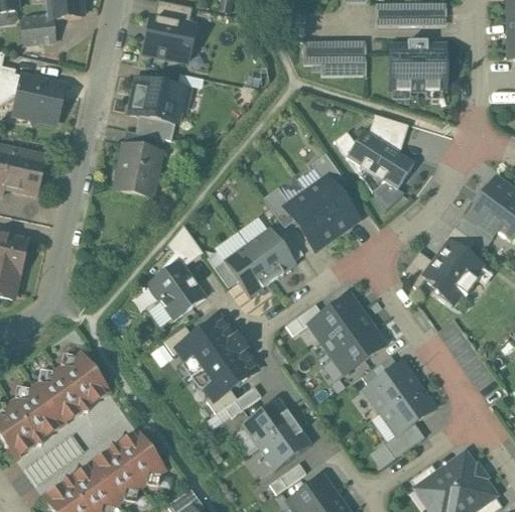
[(0,0),(0,10),(18,9),(17,0),(0,0)]
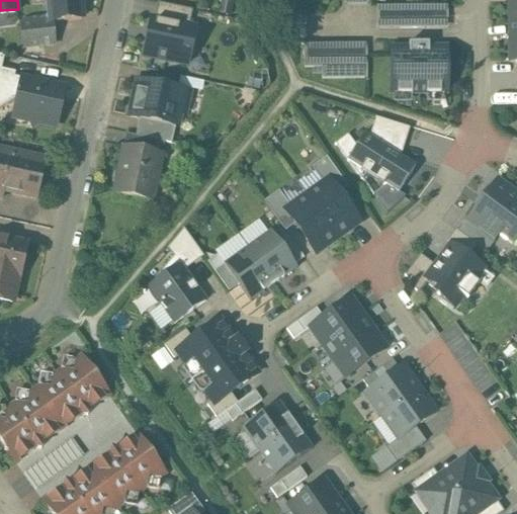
[(49,0),(50,12),(58,12),(59,17),(57,17),(57,18),(83,15),(81,0),(49,0)]
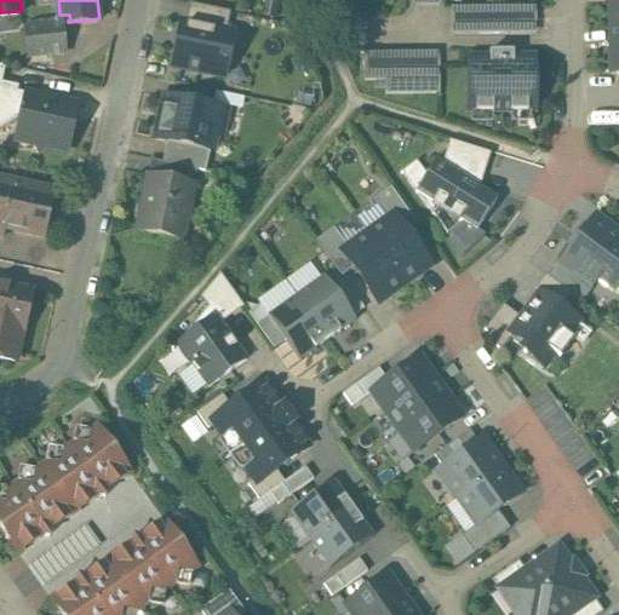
[(537,4),(452,4),(452,30),(537,30),(537,4)]
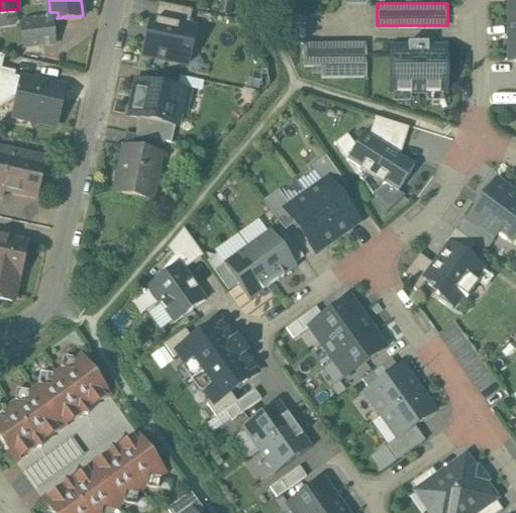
[(291,32),(306,32),(305,8),(290,8),(291,32)]
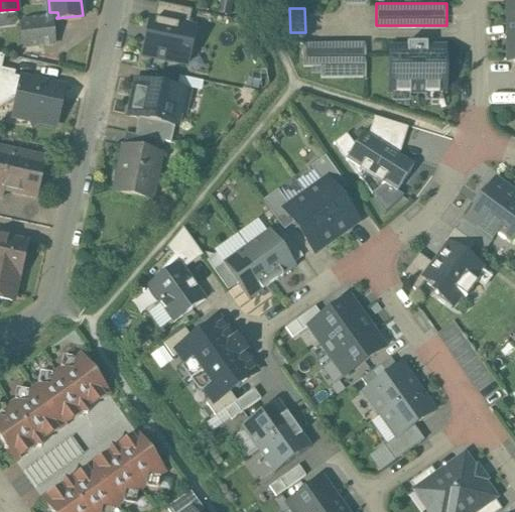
[(206,22),(153,11),(146,42),(199,53),(206,22)]
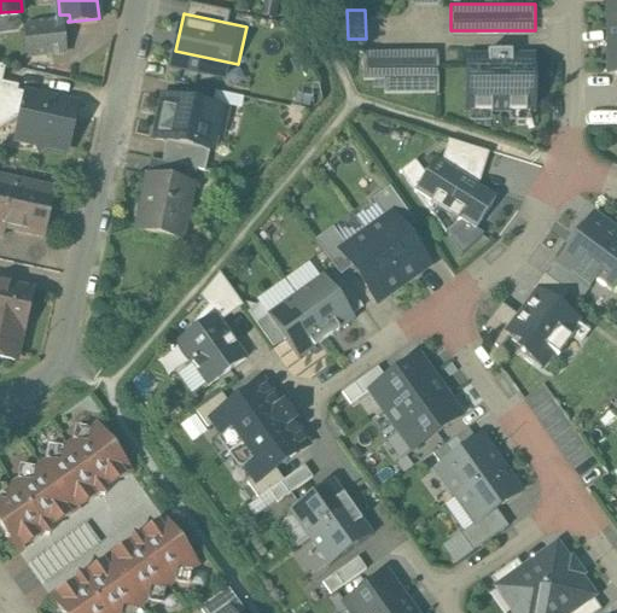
[(63,19),(25,24),(28,52),(64,47),(64,48),(65,47),(63,19)]
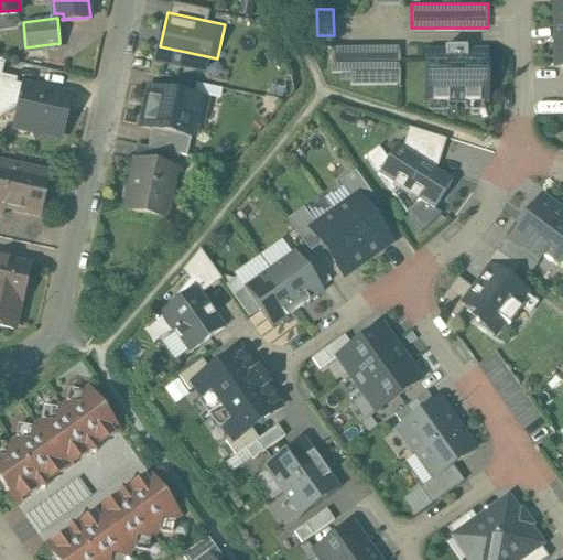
[(401,43),(332,43),(332,70),(350,70),(350,82),(401,82),(401,43)]
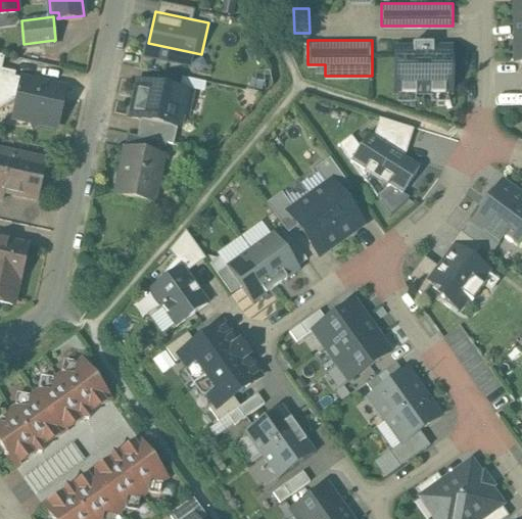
[(414,45),(394,45),(394,92),(453,92),(453,45),(433,45),(433,41),(414,41),(414,45)]
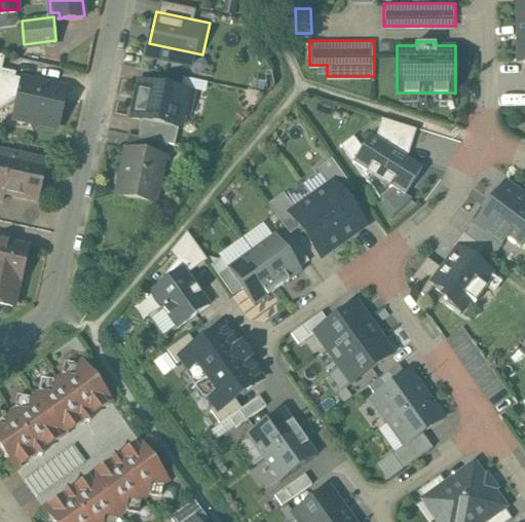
[(15,98),(17,101),(24,76),(6,73),(6,68),(2,67),(4,53),(0,52),(0,107),(15,98)]
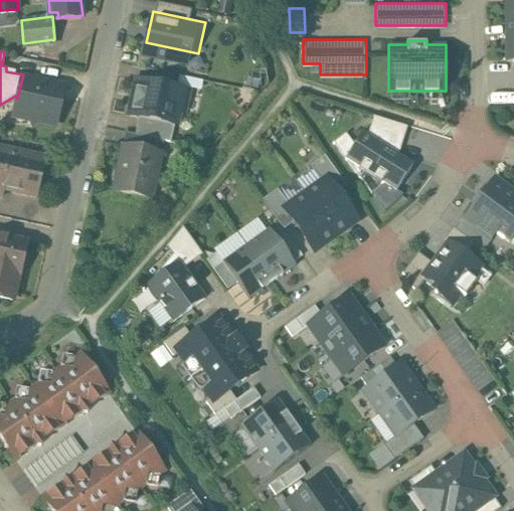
[(253,51),(227,52),(229,84),(254,86),(255,71),(253,51)]
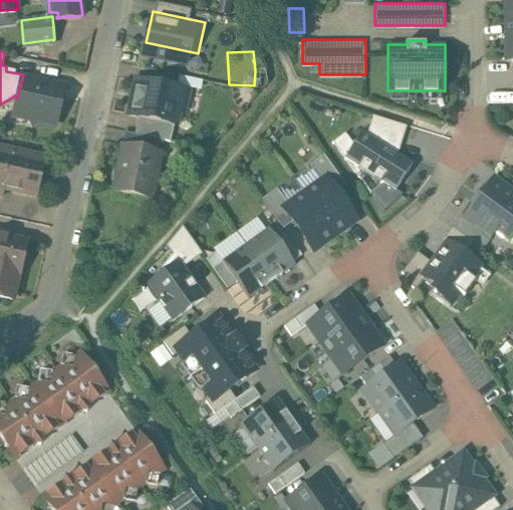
[(23,74),(17,98),(14,112),(30,116),(33,122),(40,118),(55,122),(63,83),(23,74)]
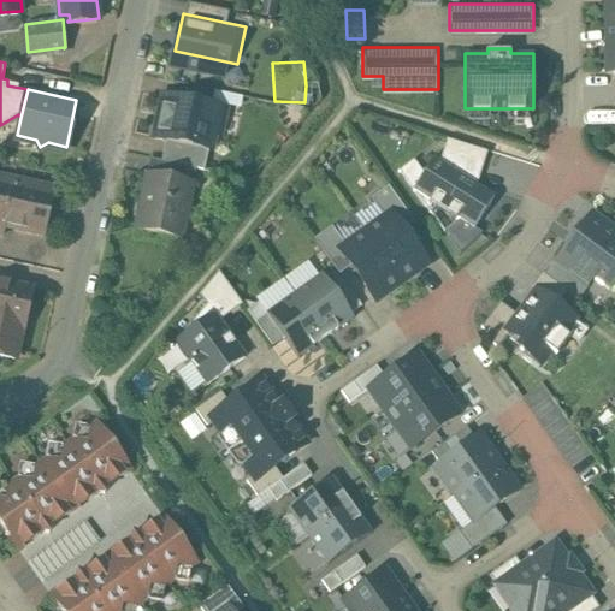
[(230,105),(160,89),(151,135),(219,150),(230,105)]
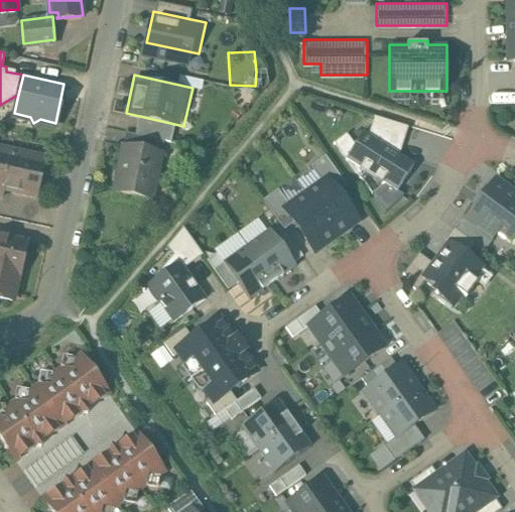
[(369,134),(400,153),(409,125),(375,114),(369,134)]
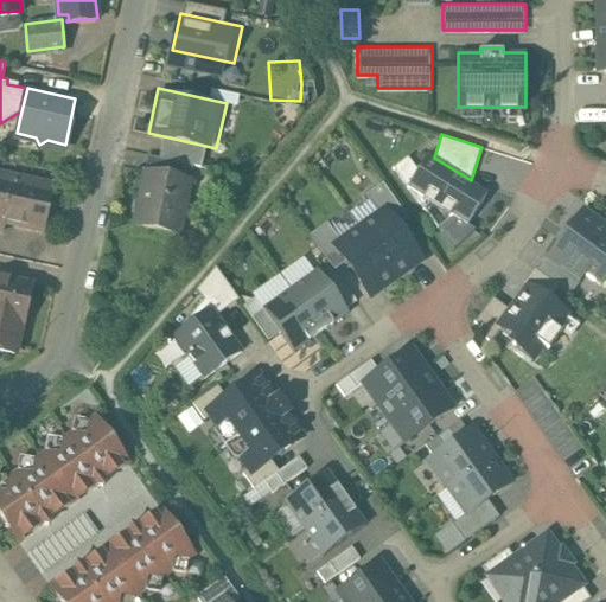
[(173,158),(148,153),(146,167),(170,173),(173,158)]
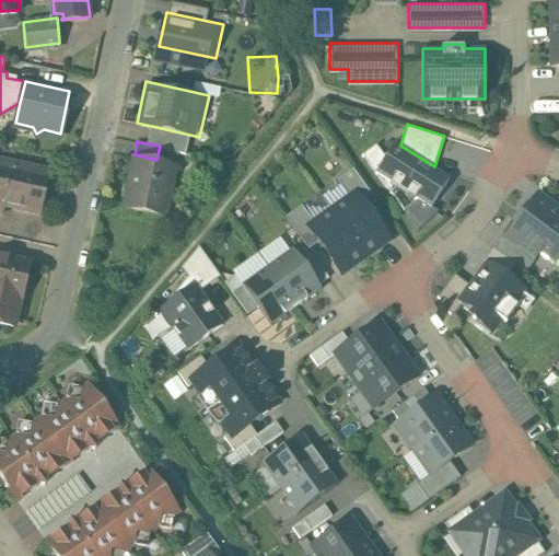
[(434,166),(400,146),(394,141),(385,155),(375,171),(375,172),(376,173),(392,182),(391,183),(406,190),(415,198),(415,197),(419,199),(431,207),(450,177),(434,166)]
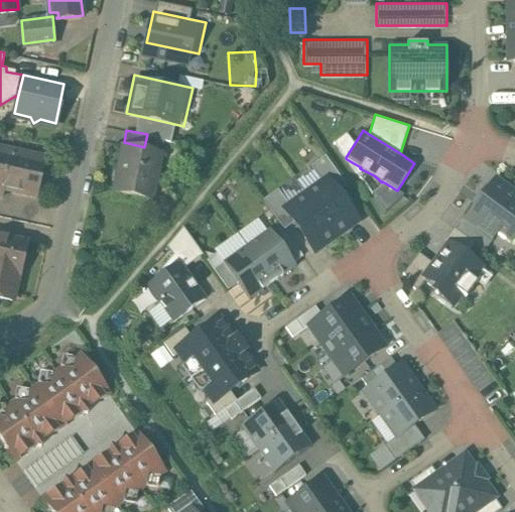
[(346,157),(355,143),(347,131),(335,141),(346,157)]
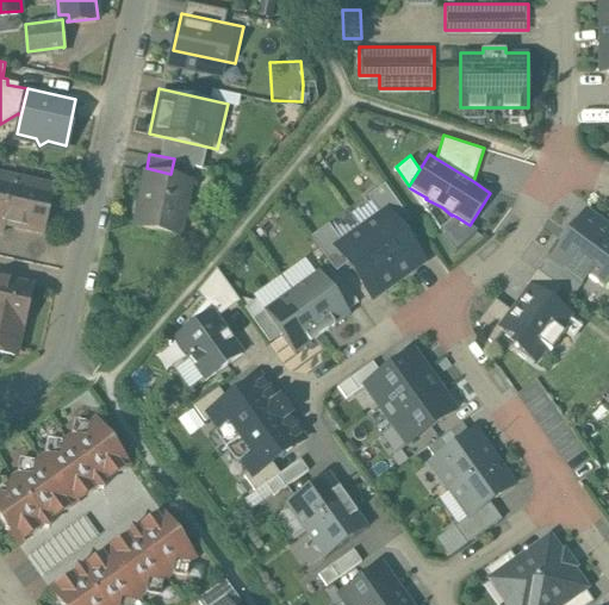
[(171,174),(147,168),(135,225),(180,234),(192,178),(171,174)]
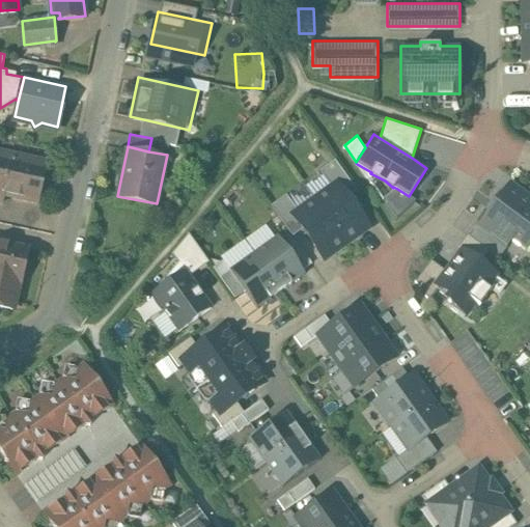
[(11,154),(0,150),(0,199),(3,200),(5,191),(3,190),(11,154)]
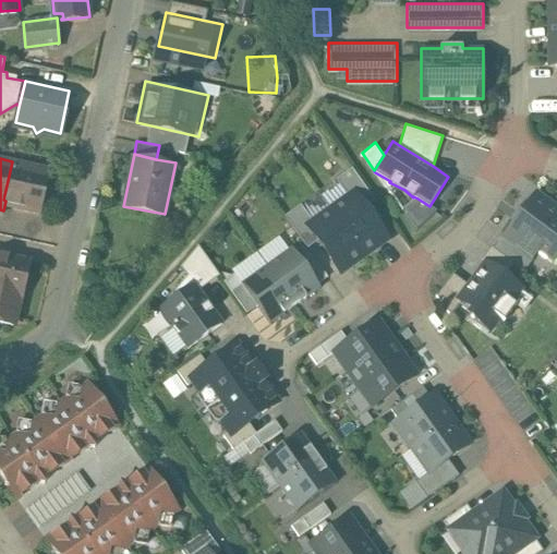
[(35,165),(13,159),(12,161),(3,200),(5,201),(40,208),(48,177),(34,173),(35,165)]
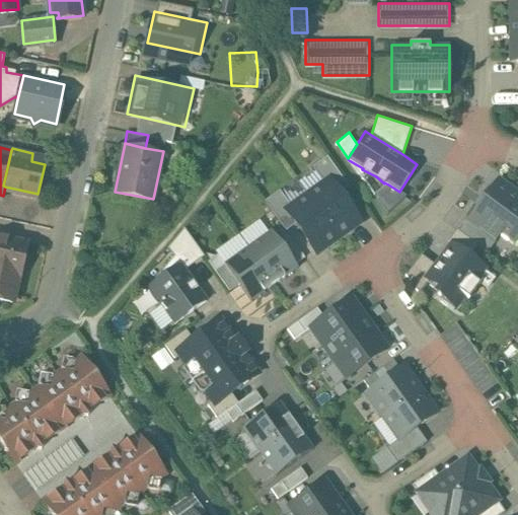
[(328,175),(339,191),(349,185),(328,154),(312,165),(323,179),(328,175)]
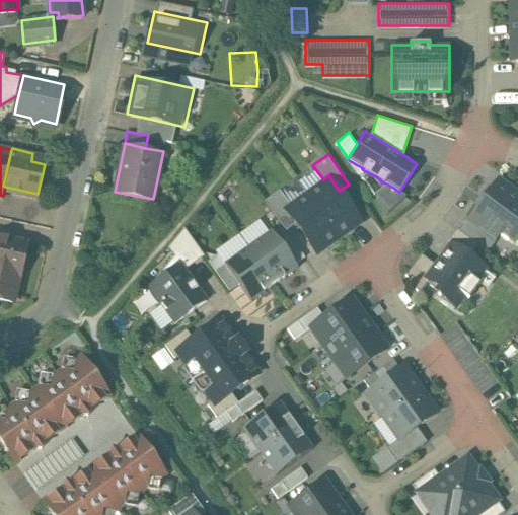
[(363,168),(349,160),(375,195),(388,185),(384,182),(384,184),(376,176),(362,169),(363,168)]
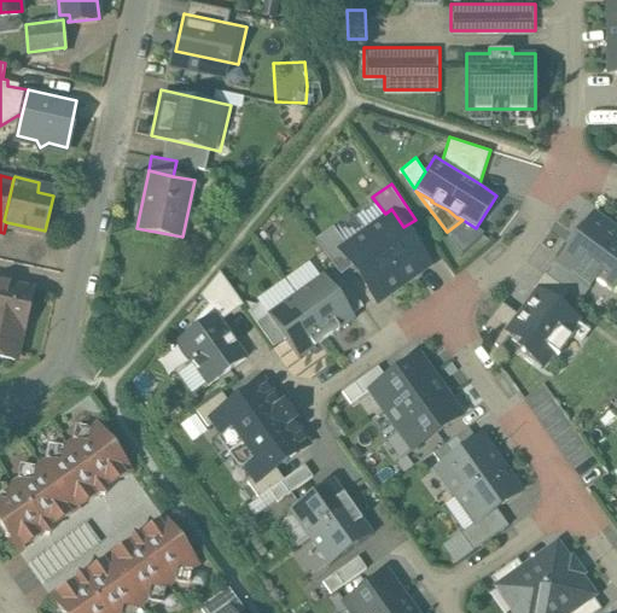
[(353,263),(378,299),(429,263),(403,227),(391,209),(385,214),(347,243),(341,246),(353,263)]
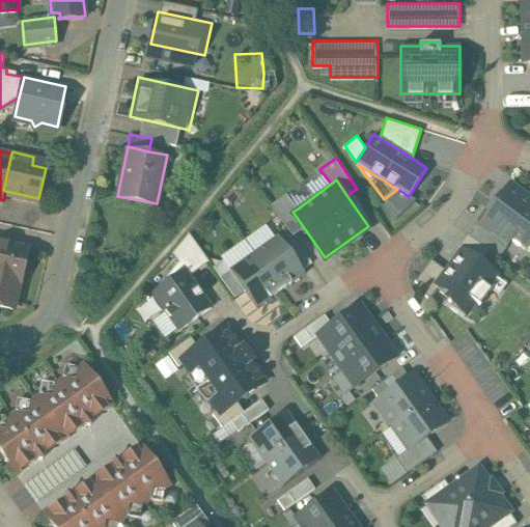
[(529,196),(507,182),(481,219),(529,251),(529,196)]
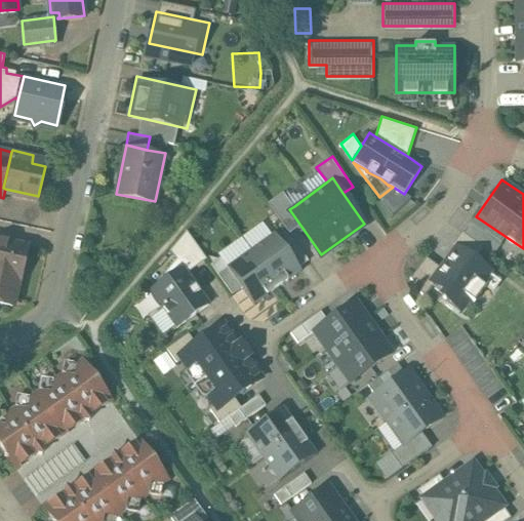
[(289,232),(299,224),(289,209),(294,206),(283,191),(269,201),(289,232)]
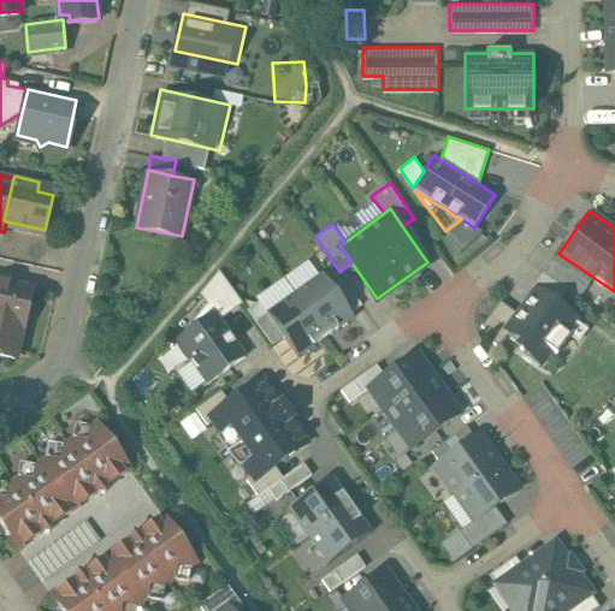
[(193,319),(196,325),(214,312),(219,319),(243,302),(219,268),(200,292),(207,302),(193,319)]
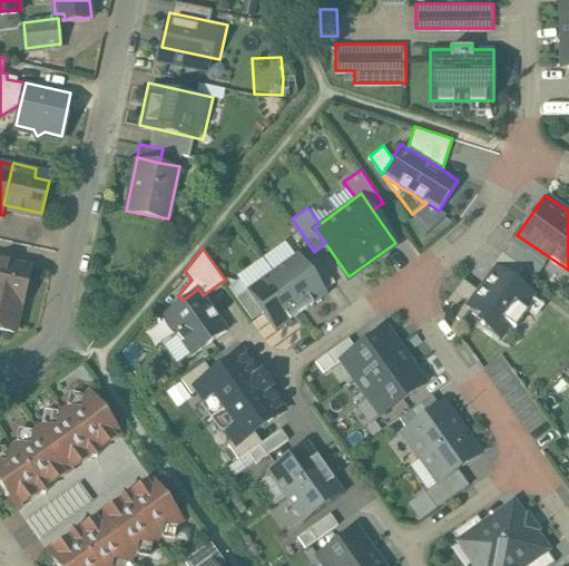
[(497,266),(517,281),(526,267),(502,251),(492,263),(497,266)]
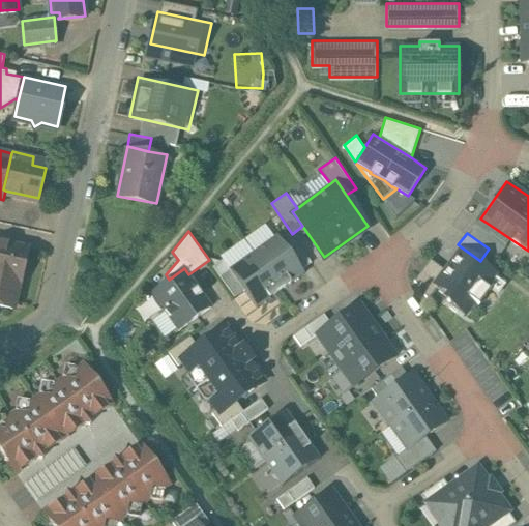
[(277,234),(254,251),(281,288),(303,272),(301,268),(287,249),(277,234)]
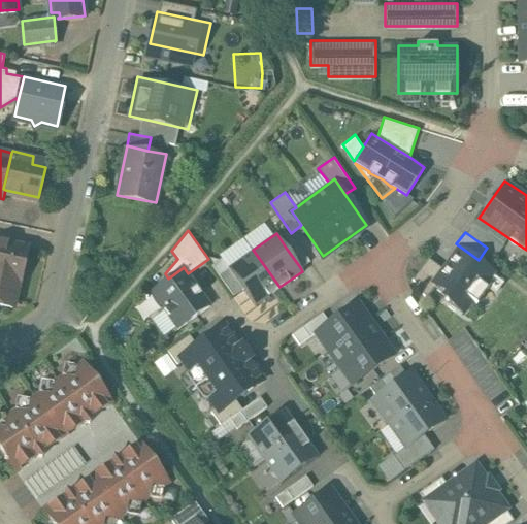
[(28,247),(0,239),(0,274),(19,279),(21,279),(28,247)]
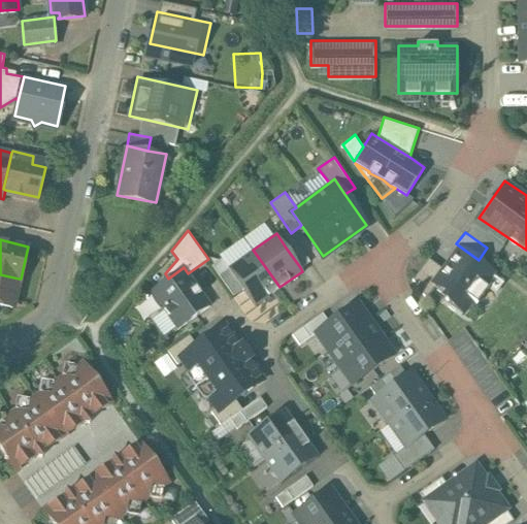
[(296,239),(286,248),(300,267),(310,260),(296,239)]
